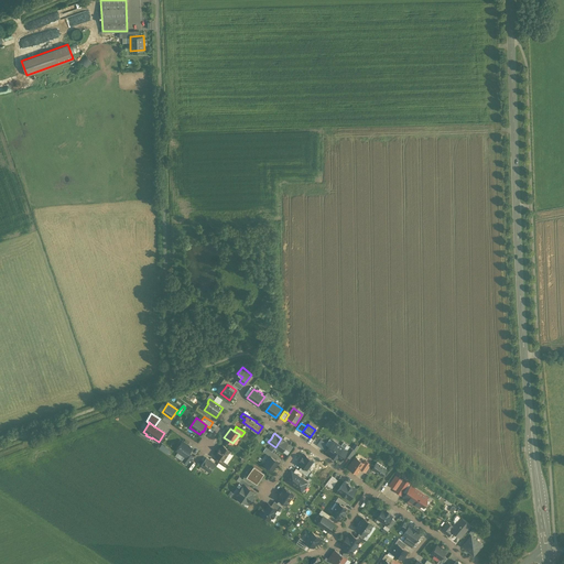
[(288,443),(281,438),(275,447),(282,452),(284,447),(288,443)]
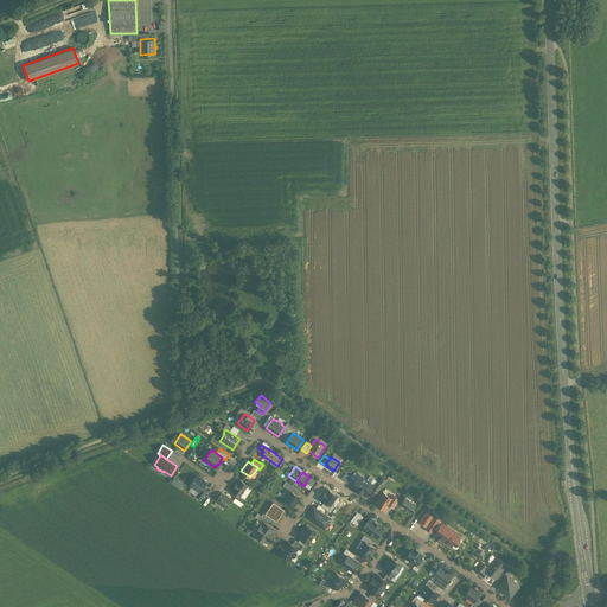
[(196,474),(190,484),(199,491),(203,487),(206,481),(196,474)]
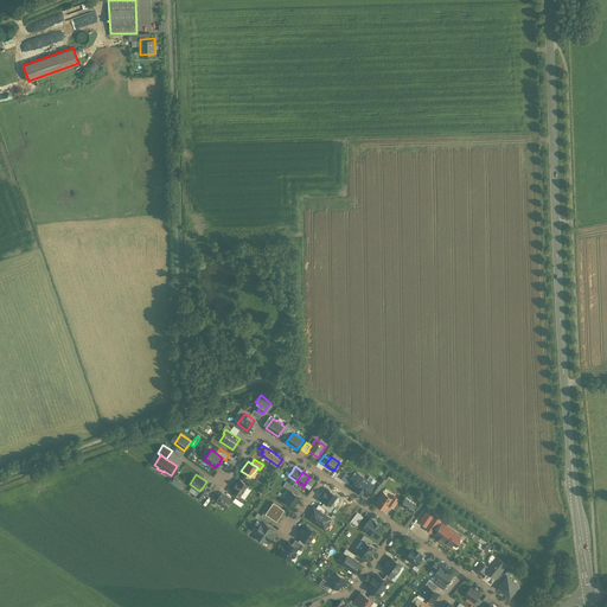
[(359,474),(350,486),(366,497),(375,484),(359,474)]
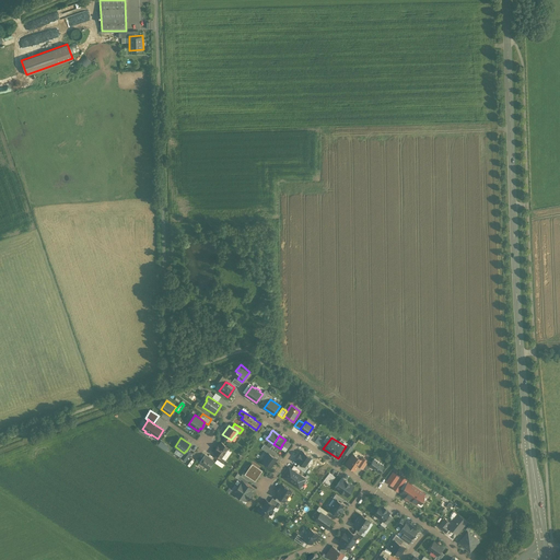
[(221,442),(219,445),(216,450),(213,453),(217,455),(221,458),(221,457),(229,447),(221,442)]
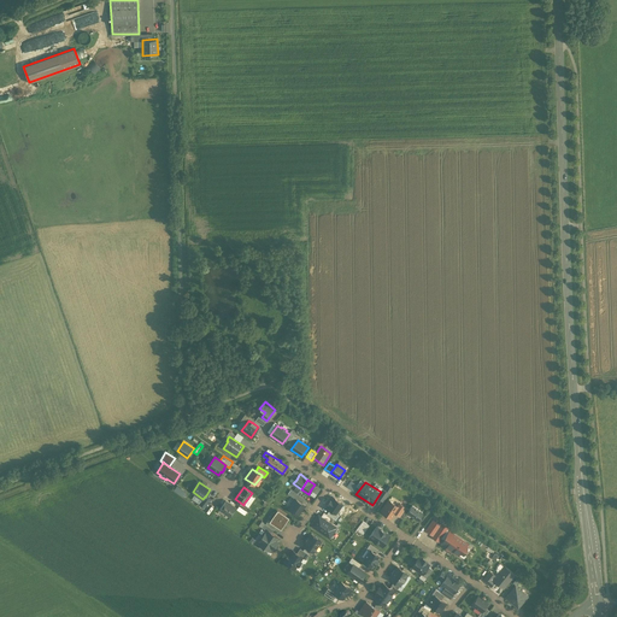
[(305,499),(297,493),(293,498),(295,499),(303,504),(305,499)]
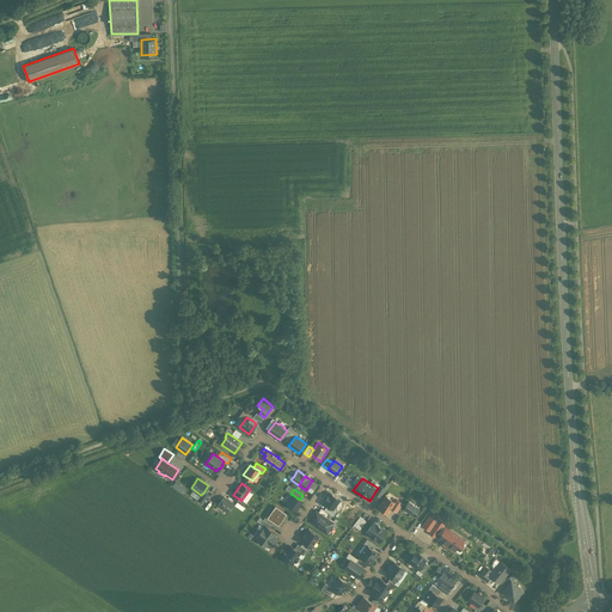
[(208,495),(204,491),(201,495),(197,500),(202,503),(208,495)]
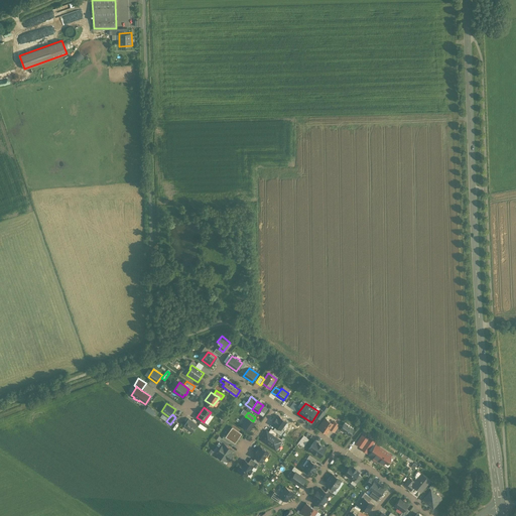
[(276,426),(281,429),(286,421),(278,415),(272,423),(276,426)]
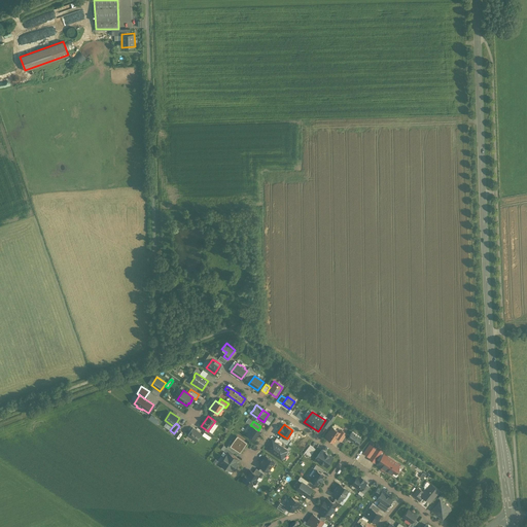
[(258,430),(252,426),(246,434),(254,440),(260,431),(258,430)]
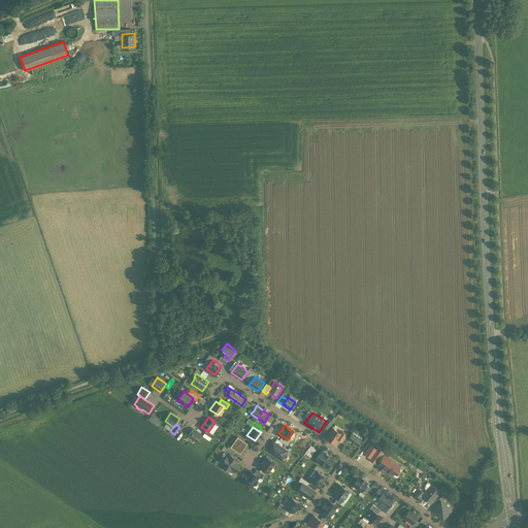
[(341,434),(340,433),(332,428),(326,437),(334,442),(337,439),(341,434)]
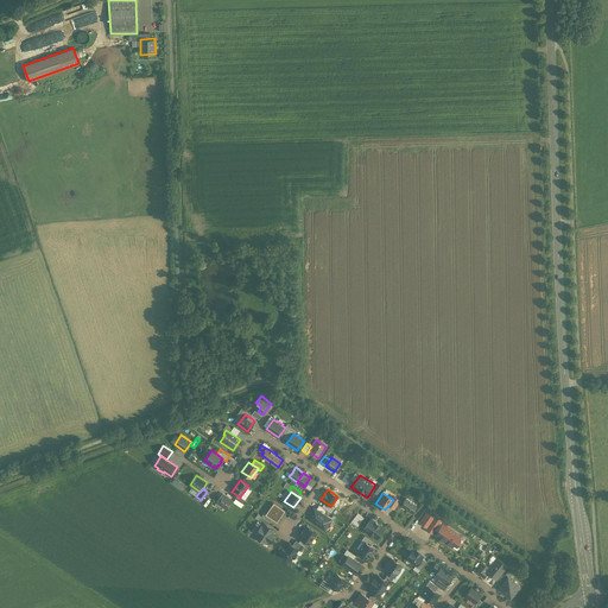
[(232,500),(222,494),(217,502),(227,508),(232,500)]
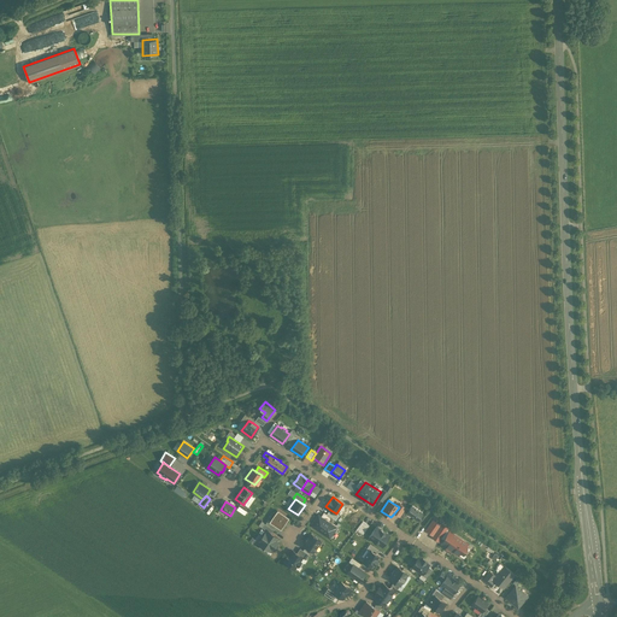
[(399,507),(394,513),(400,517),(406,507),(400,504),(398,506),(399,507)]
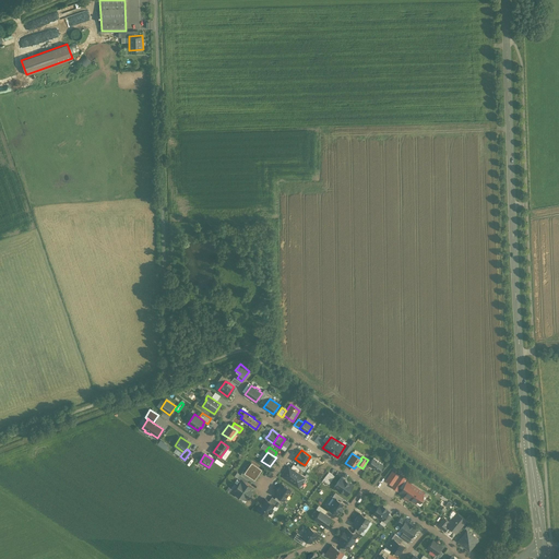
[(370,462),(369,464),(378,471),(382,464),(373,458),(370,462)]
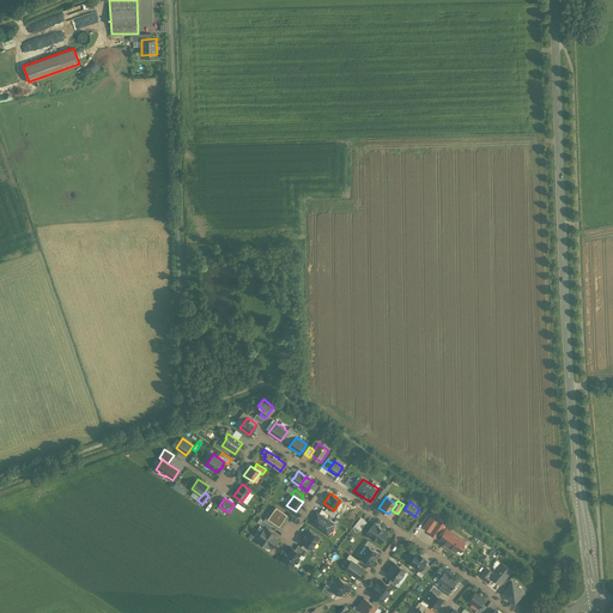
[(334,510),(328,507),(325,510),(331,515),(333,516),(337,513),(334,510)]
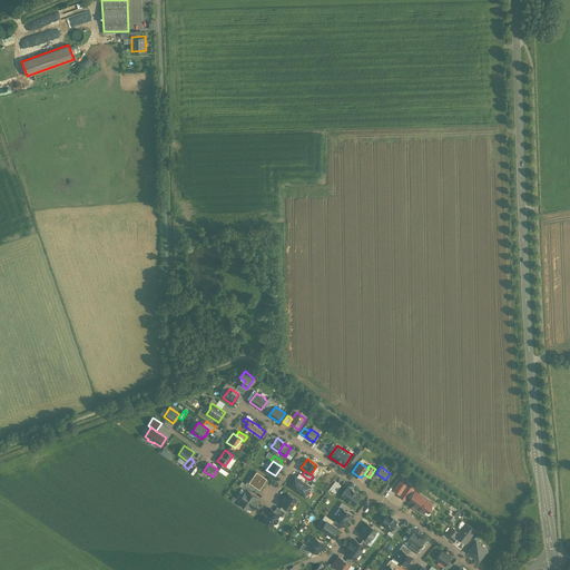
[(266,479),(256,472),(253,477),(254,477),(251,482),(256,487),(259,489),(266,479)]
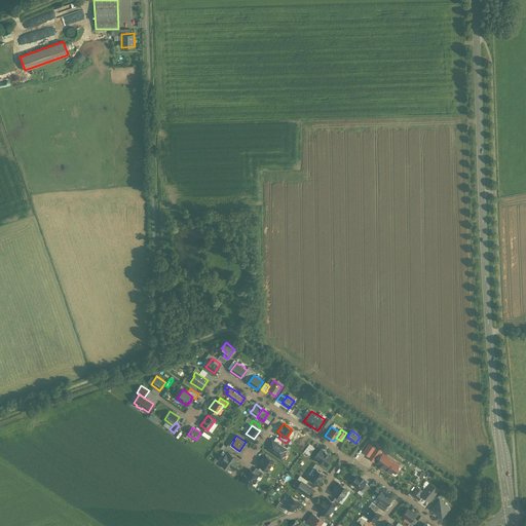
[(272,441),(280,446),(284,442),(278,438),(275,437),(272,441)]
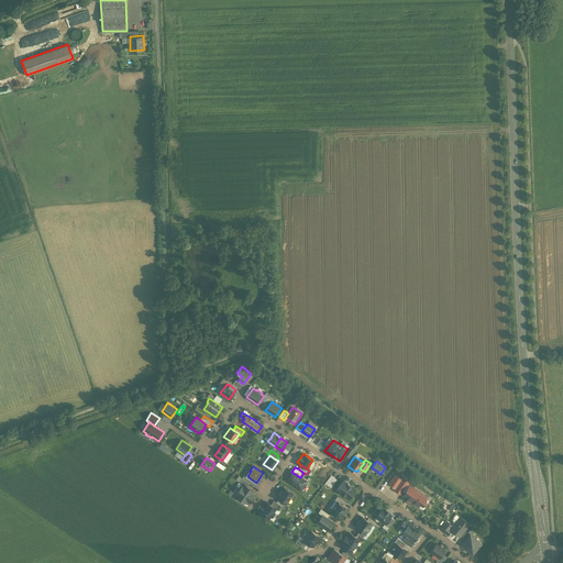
[(290,471),(285,479),(300,490),(307,482),(300,477),(291,472),(290,471)]
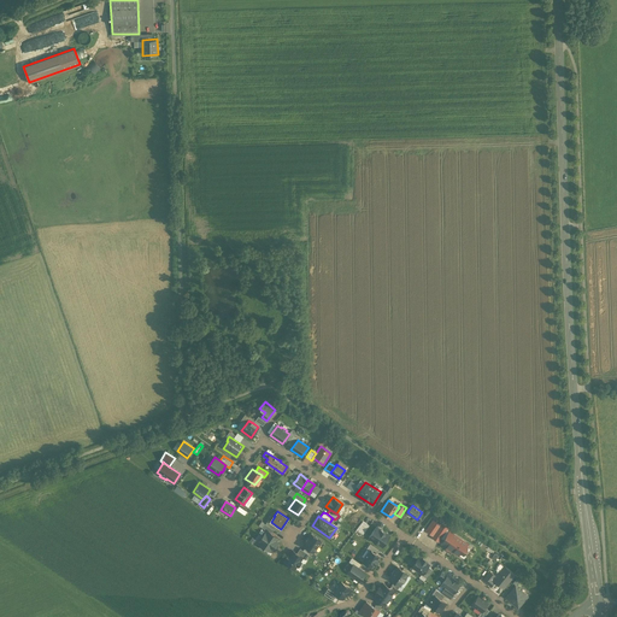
[(448,528),(441,523),(439,527),(433,535),(432,536),(439,541),(441,538),(447,529),(448,528)]
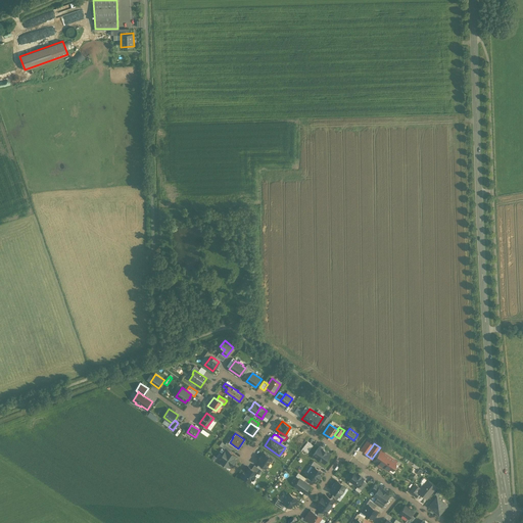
[(325,450),(319,446),(313,456),(319,460),(325,450)]
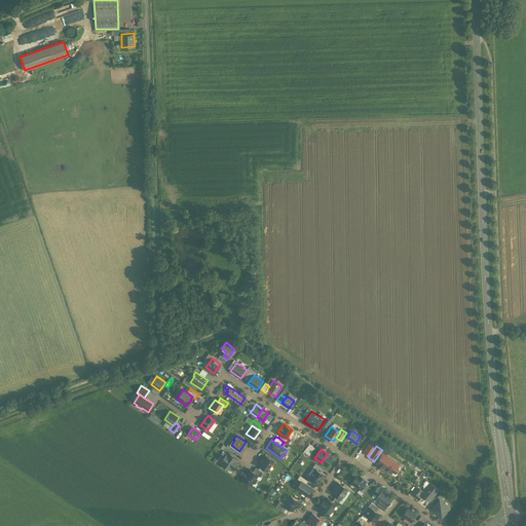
[(398,463),(381,451),(376,458),(378,459),(376,462),(380,465),(380,466),(383,468),(384,468),(390,473),(391,473),(393,470),(396,472),(400,465),(398,463)]
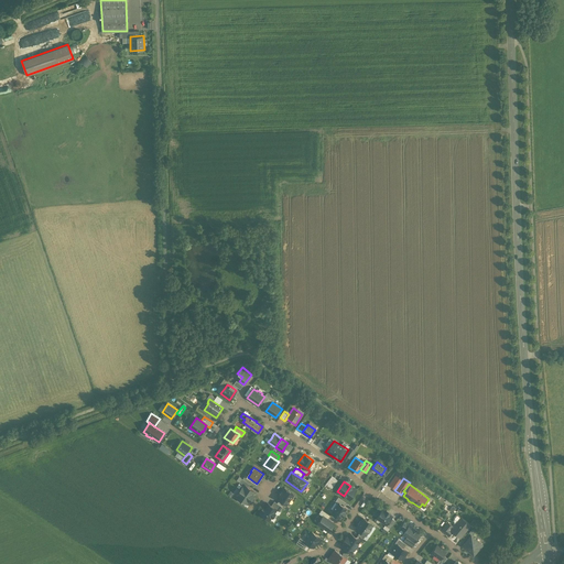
[(240,490),(251,499),(253,497),(252,495),(255,491),(248,487),(243,485),(240,490)]
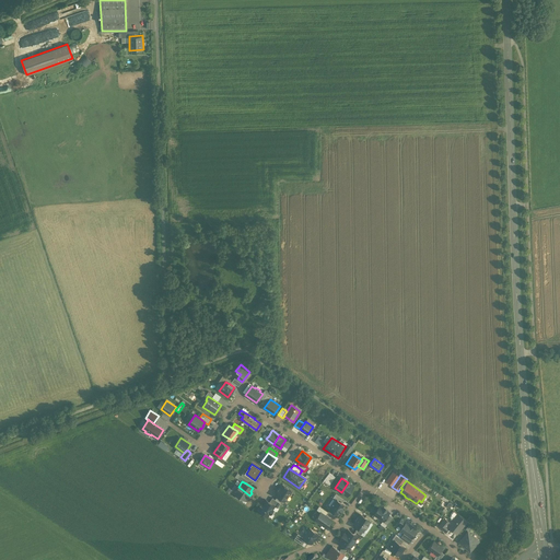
[(353,487),(348,482),(341,492),(347,497),(353,487)]
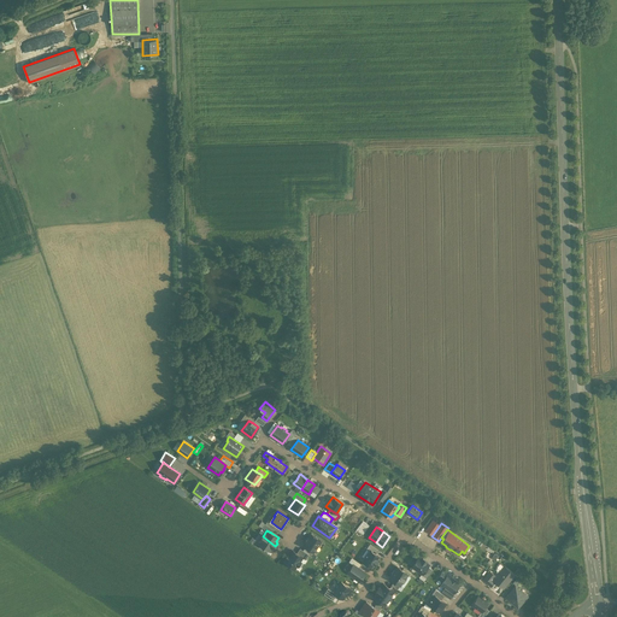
[(321,540),(312,534),(305,545),(313,551),(321,540)]
